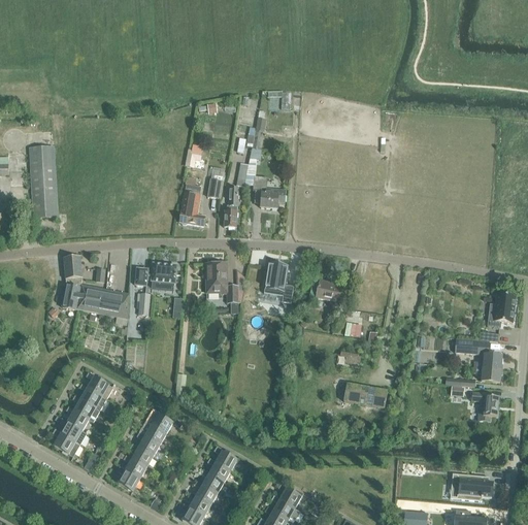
[(256,128),(263,130),(265,118),(264,118),(265,113),(259,112),(256,128)]
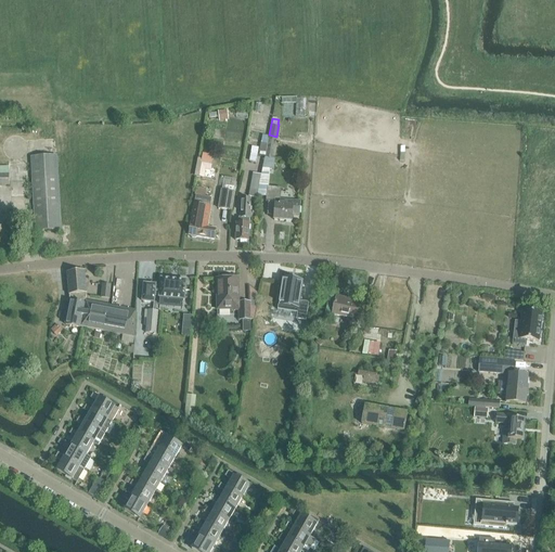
[(273,217),(283,218),(292,218),(292,212),(298,213),(299,199),(280,196),(281,184),(268,183),(270,167),(274,167),(274,155),(273,155),(274,144),(267,142),(265,153),(262,166),(261,171),(258,191),(258,193),(266,193),(266,199),(275,200),(273,217)]
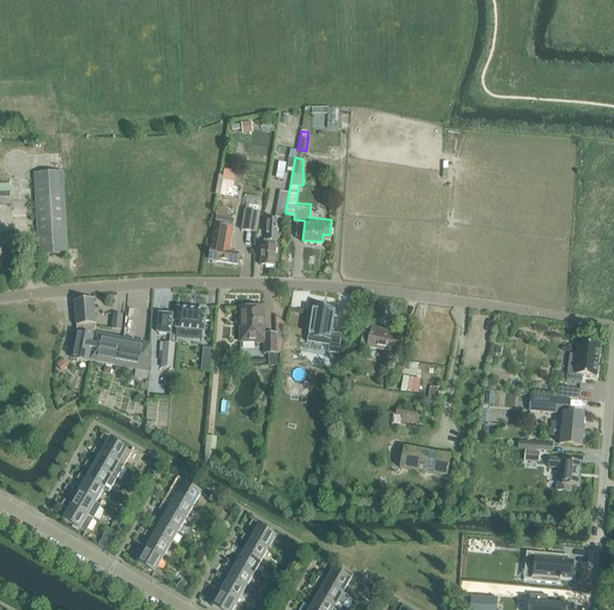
[(283,176),(286,161),(278,159),(276,175),(283,176)]
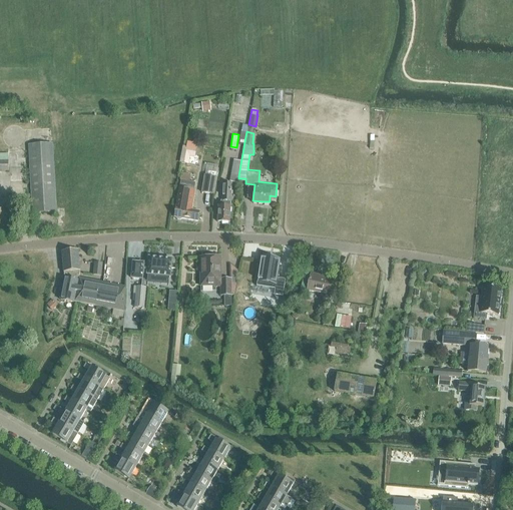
[(28,142),(29,161),(32,211),(56,209),(52,140),(28,142)]
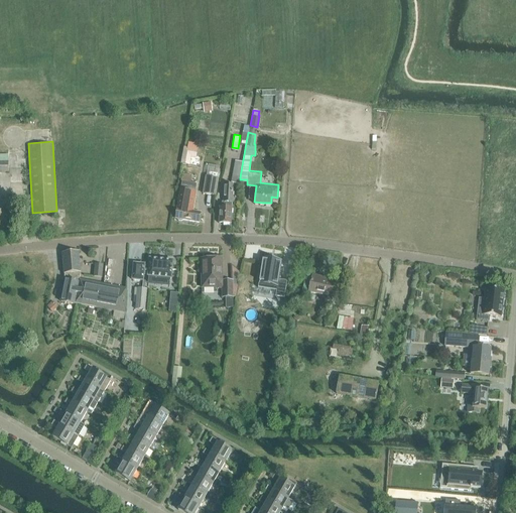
[(197,147),(185,145),(183,161),(188,162),(190,154),(196,154),(197,147)]
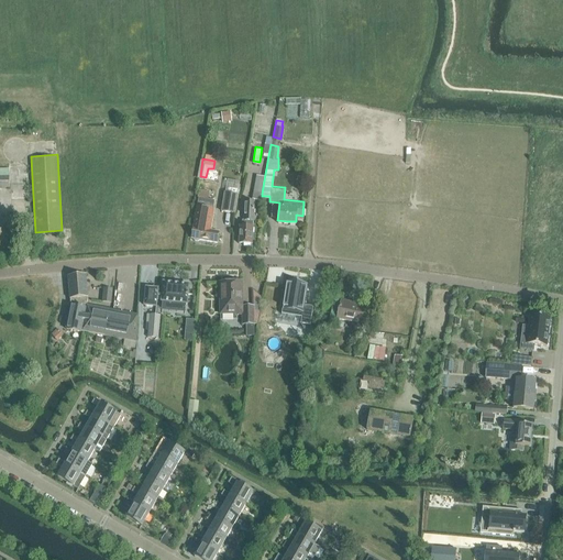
[(0,185),(9,185),(9,165),(0,165),(0,185)]
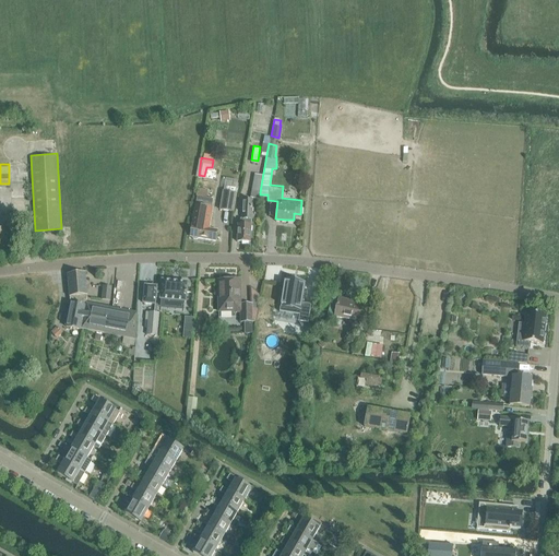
[(260,192),(263,173),(254,172),(250,194),(259,197),(260,194),(260,192)]
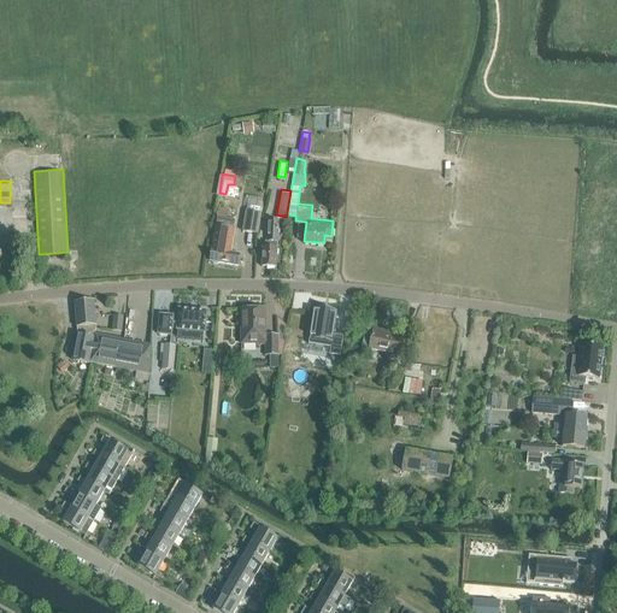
[(228,214),(230,205),(217,204),(216,212),(228,214)]
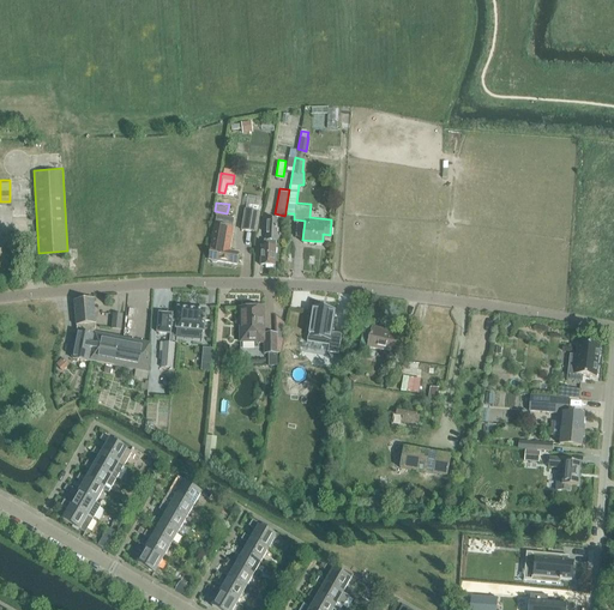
[(256,229),(259,210),(245,207),(242,227),(256,229)]
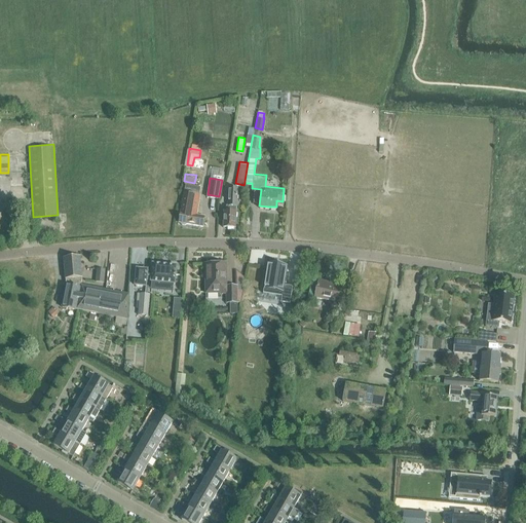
[(199,193),(199,191),(200,187),(191,185),(185,184),(184,191),(184,190),(181,210),(179,220),(181,221),(181,222),(182,222),(185,223),(185,222),(187,222),(202,224),(204,215),(196,213),(199,193)]
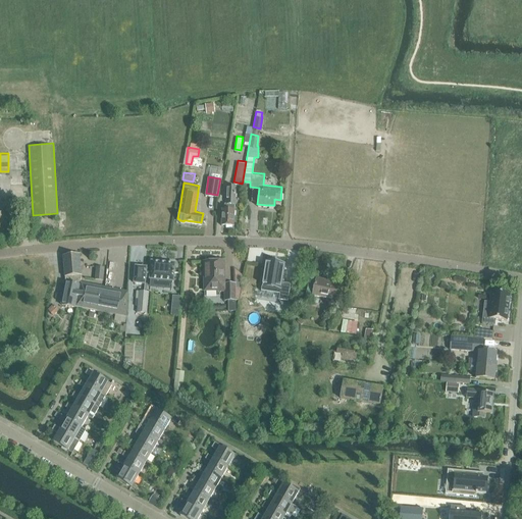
[(227,184),(226,200),(226,205),(235,206),(235,198),(236,184),(227,184)]
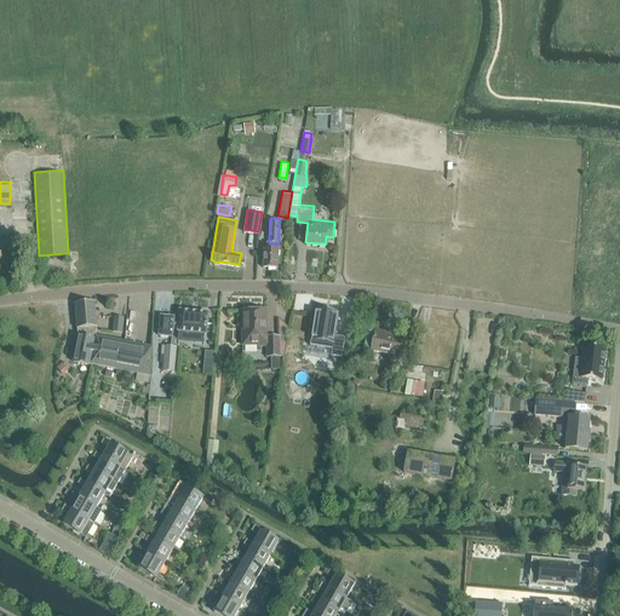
[(263,265),(277,265),(279,245),(269,243),(267,243),(267,246),(264,246),(263,265)]
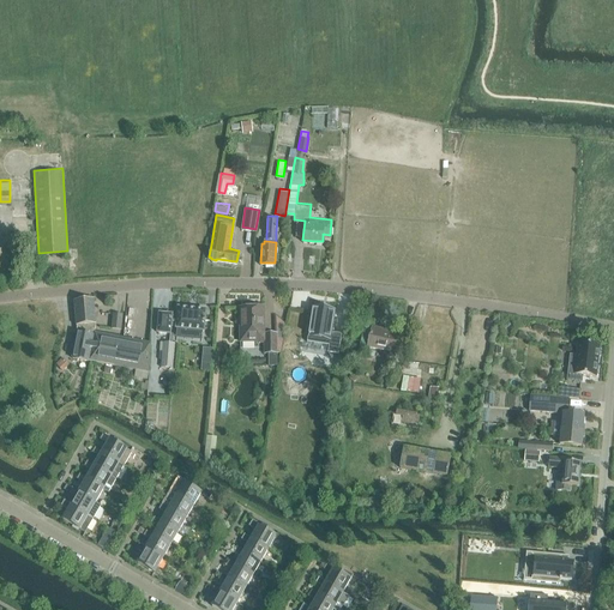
[(76,322),(76,328),(71,355),(88,358),(88,357),(94,330),(95,324),(92,297),(73,299),(76,322)]
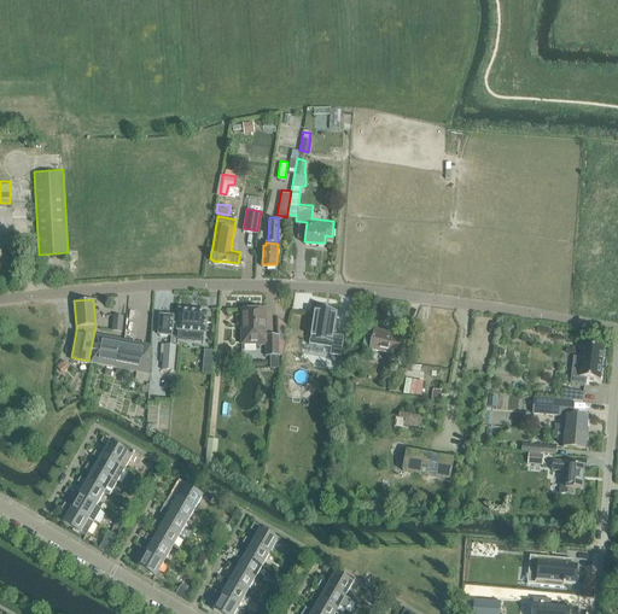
[(161,313),(158,332),(172,333),(173,326),(178,326),(178,328),(205,331),(207,309),(179,307),(178,316),(173,315),(173,314),(161,313)]
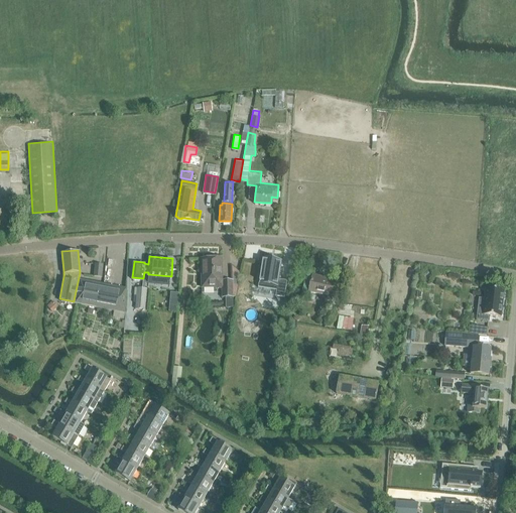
[(222,256),(202,256),(202,285),(222,285),(222,295),(226,295),(232,295),(232,294),(235,294),(238,278),(231,278),(222,278),(222,256)]
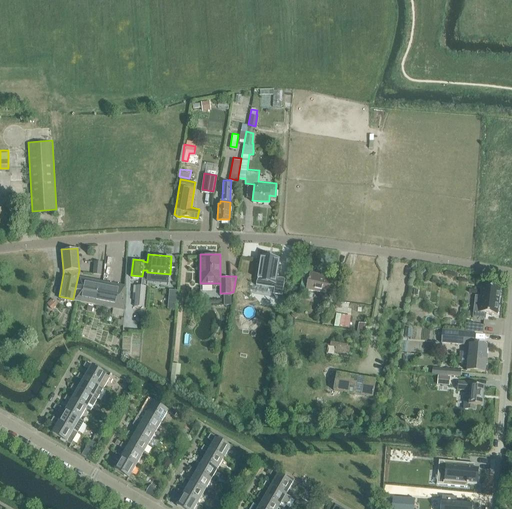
[(273,292),(282,293),(285,276),(276,275),(279,258),(260,255),(256,283),(274,286),(273,292)]
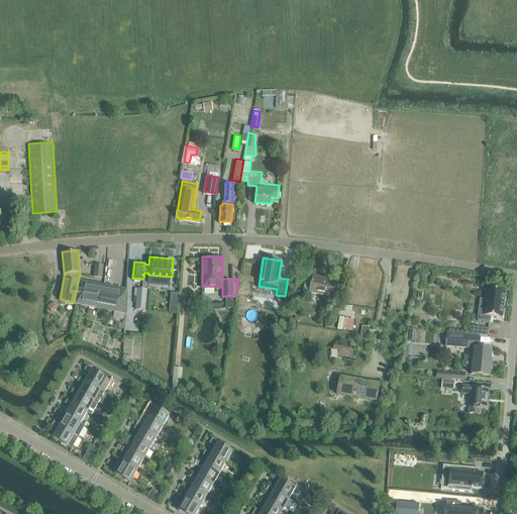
[(94,275),(102,276),(103,263),(95,262),(94,275)]
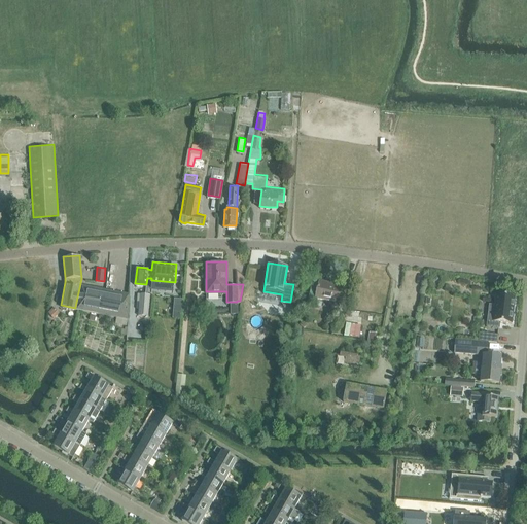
[(312,302),(317,278),(312,277),(307,301),(312,302)]
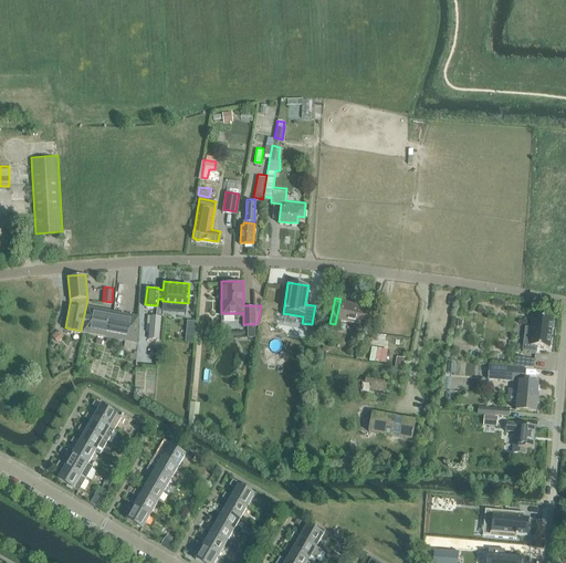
[(343,299),(338,318),(364,323),(367,306),(354,303),(354,302),(343,299)]
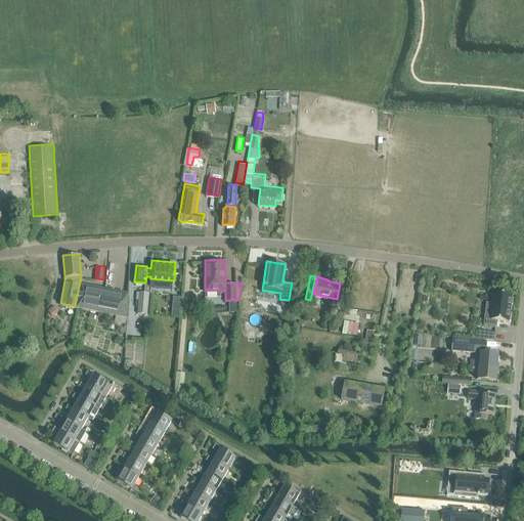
[(80,281),(75,305),(116,313),(115,319),(125,321),(126,315),(128,291),(80,281)]
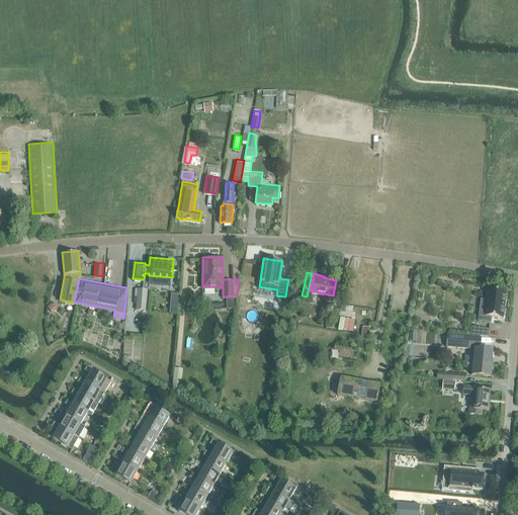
[(136,308),(146,309),(148,287),(138,286),(136,308)]
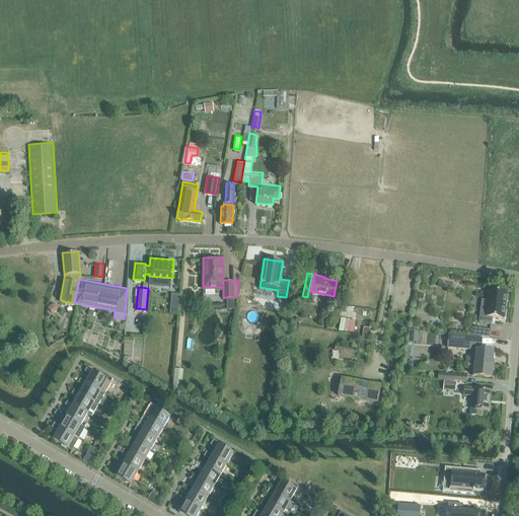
[(492,315),(504,316),(507,290),(489,288),(486,313),(479,312),(478,319),(492,320),(492,315)]
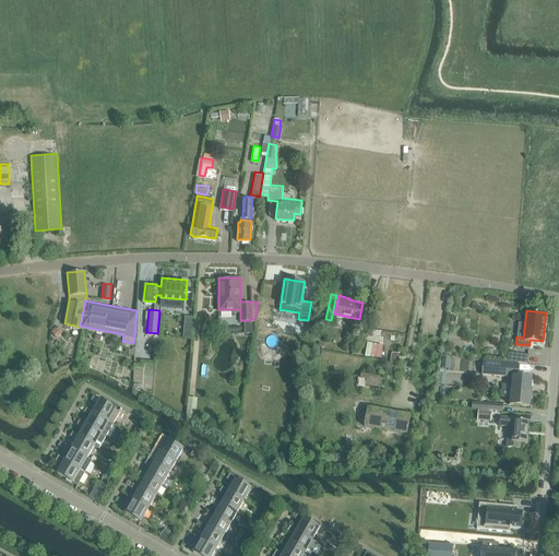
[(363,344),(367,322),(358,320),(354,343),(363,344)]
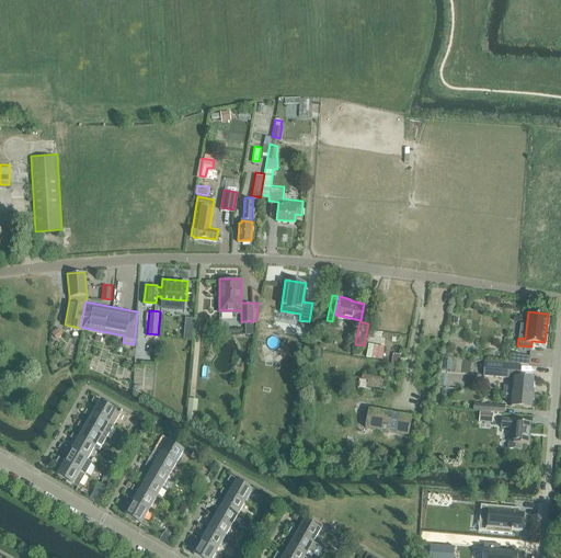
[(63,330),(59,326),(53,331),(57,336),(63,330)]
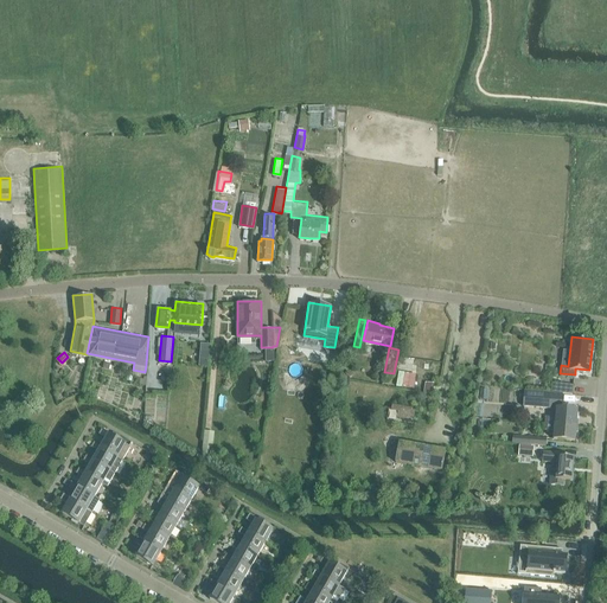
[(551,379),(550,390),(572,392),(573,382),(551,379)]
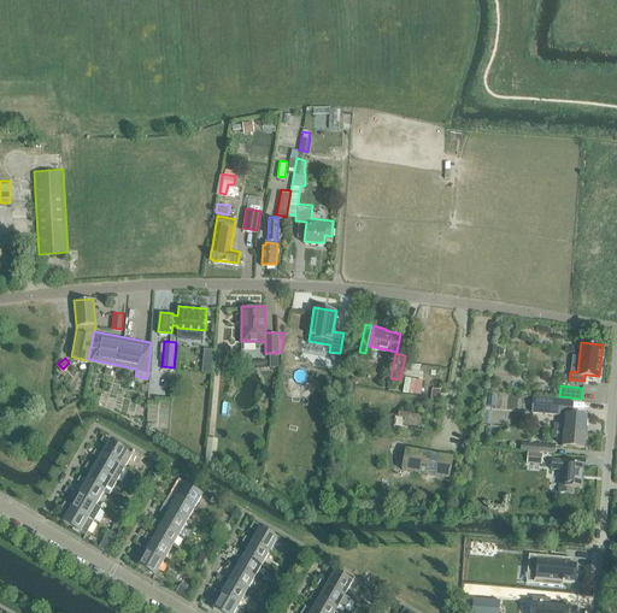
[(532,394),(530,410),(562,412),(563,404),(570,405),(570,398),(559,396),(532,394)]
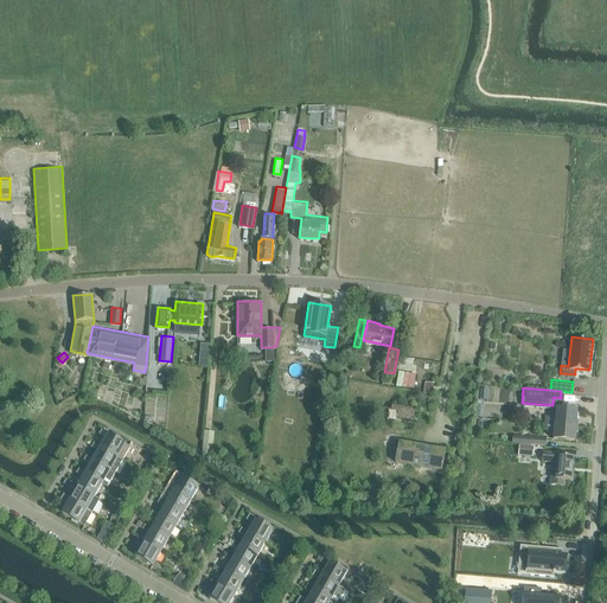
[(326,399),(317,397),(313,411),(323,412),(326,399)]
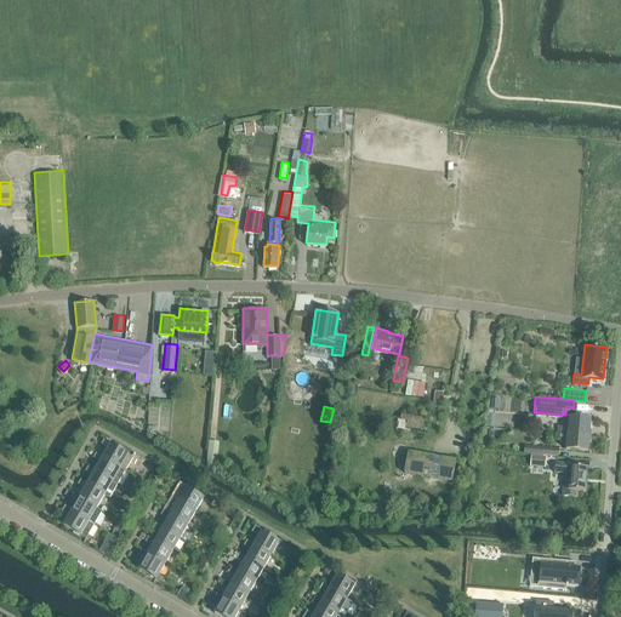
[(408,418),(406,424),(419,426),(419,424),(422,424),(423,418),(421,417),(422,415),(408,412),(408,418)]
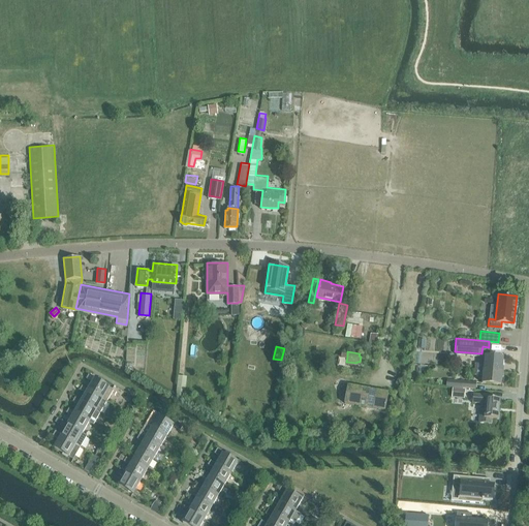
[(474,366),(501,369),(502,356),(484,353),(483,362),(475,361),(474,366)]
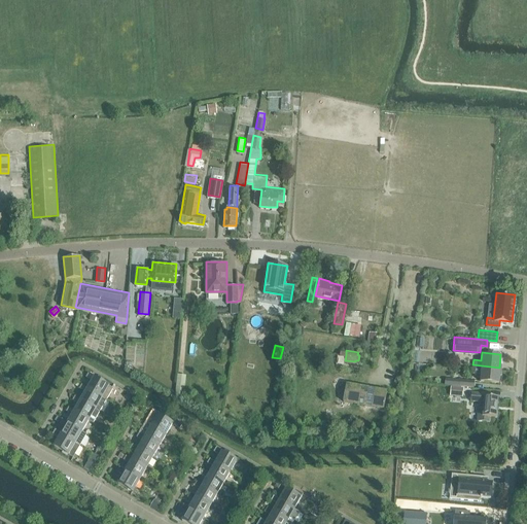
[(480,379),(498,380),(499,368),(472,364),(472,371),(480,372),(480,379)]
